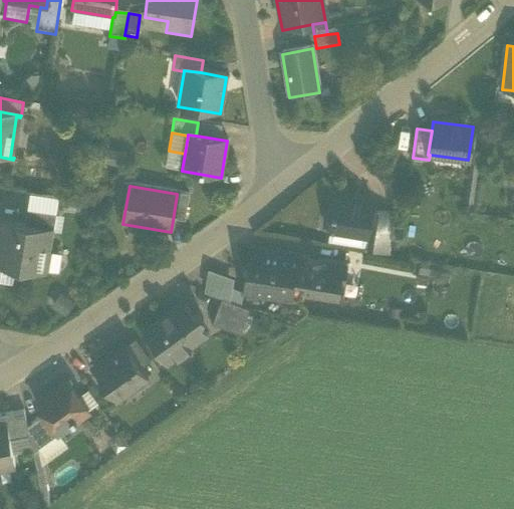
[(189,197),(177,195),(173,221),(185,223),(189,197)]
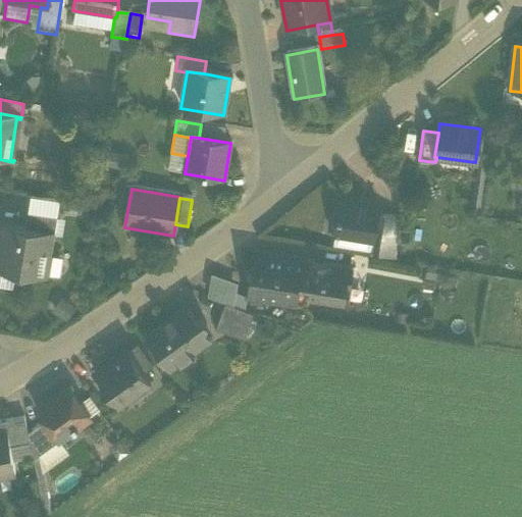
[(50,205),(30,202),(28,214),(48,217),(50,205)]
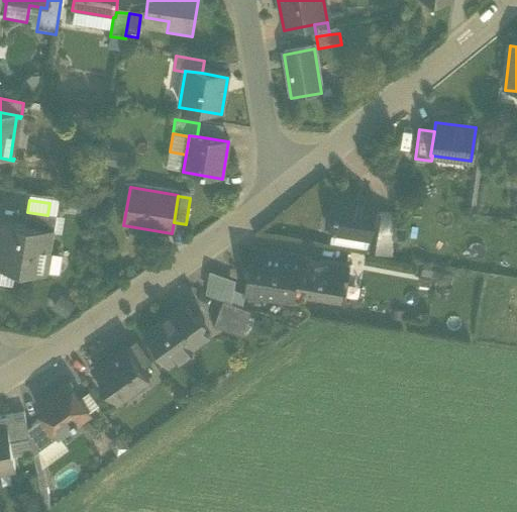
[(375,206),(336,200),(331,233),(370,240),(373,217),(375,206)]
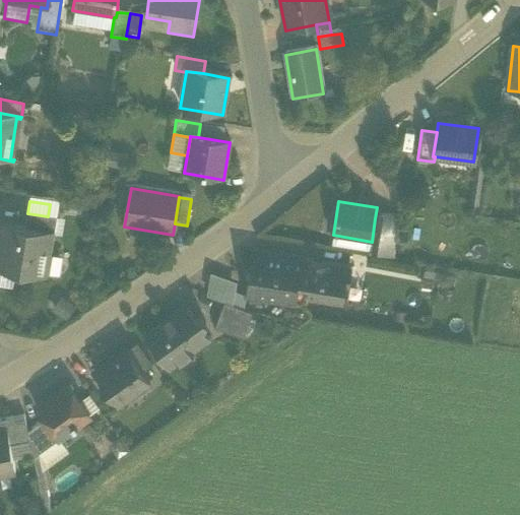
[(27,213),(24,230),(54,234),(57,218),(48,216),(27,213)]
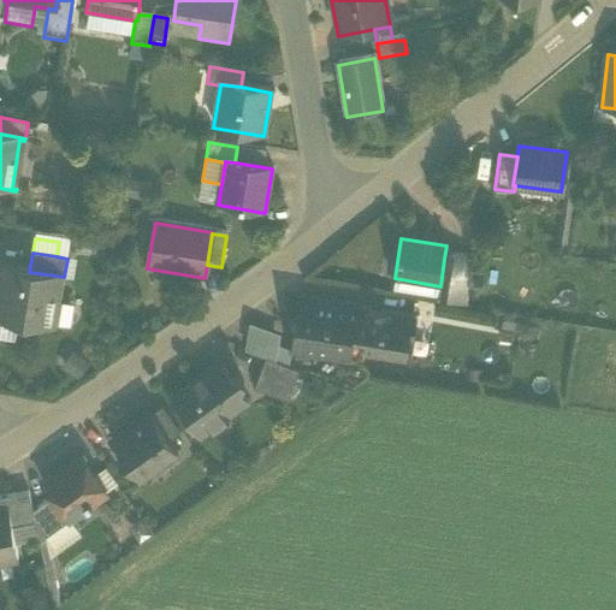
[(438,300),(468,307),(467,262),(444,259),(440,286),(438,300)]
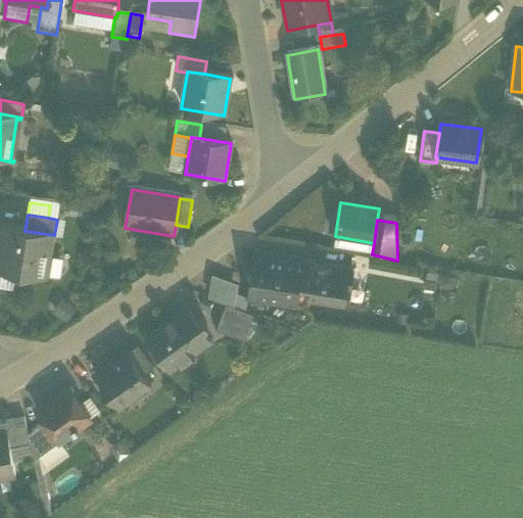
[(25,231),(0,226),(0,228),(1,228),(0,233),(0,244),(0,245),(0,272),(47,280),(47,278),(59,280),(62,260),(47,257),(50,236),(54,237),(54,235),(25,231)]
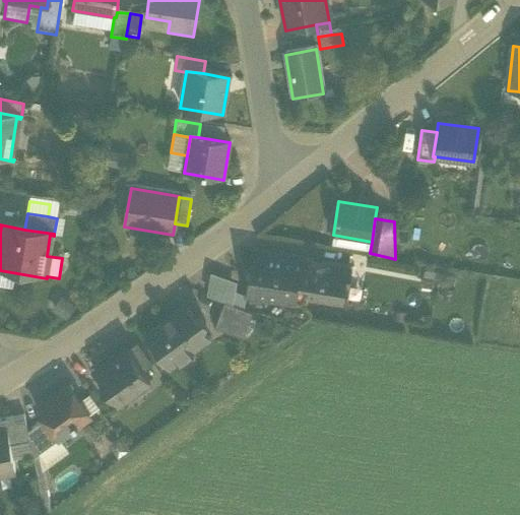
[(372,242),(333,235),(331,247),(370,253),(372,242)]
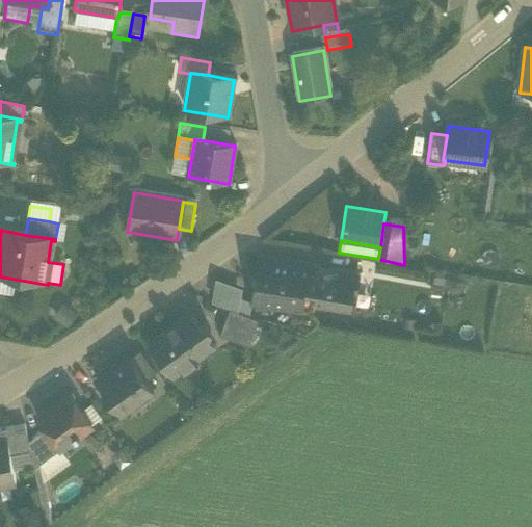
[(310,267),(259,259),(251,306),(301,315),(306,288),(310,267)]
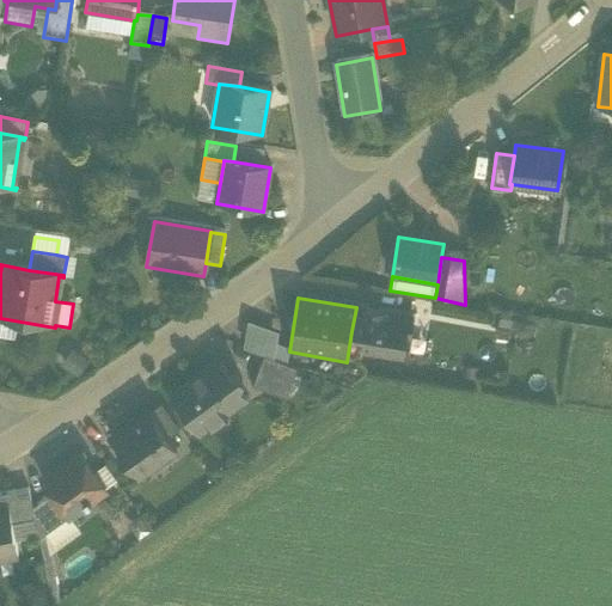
[(412,317),(356,307),(352,331),(365,334),(362,348),(402,355),(405,335),(410,336),(412,317)]
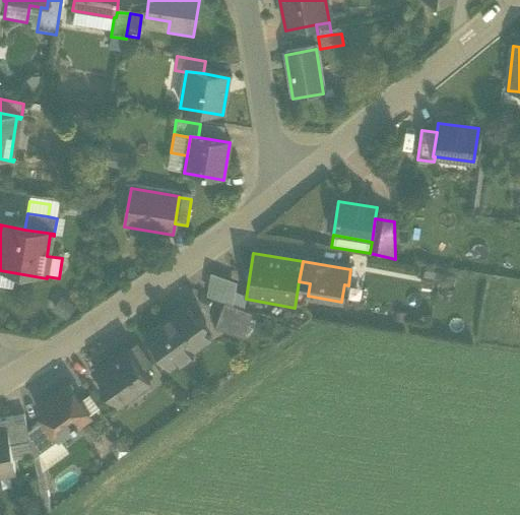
[(236,284),(211,276),(208,298),(232,307),(236,284)]
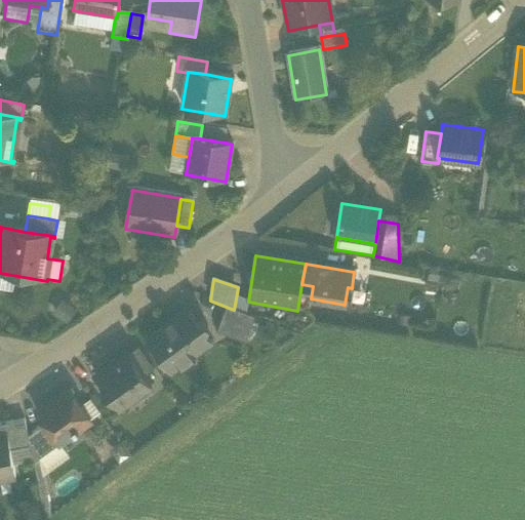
[(255,319),(227,308),(216,333),(245,345),(255,319)]
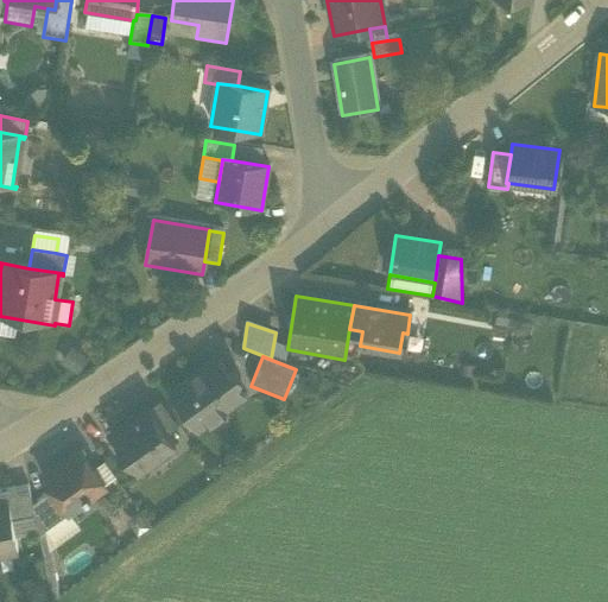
[(213,363),(171,393),(198,432),(245,399),(236,388),(240,381),(234,373),(227,374),(220,365),(213,363)]
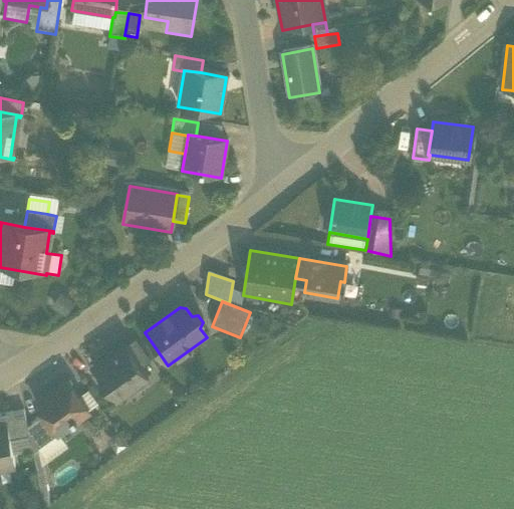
[(151,362),(136,341),(124,349),(141,370),(151,362)]
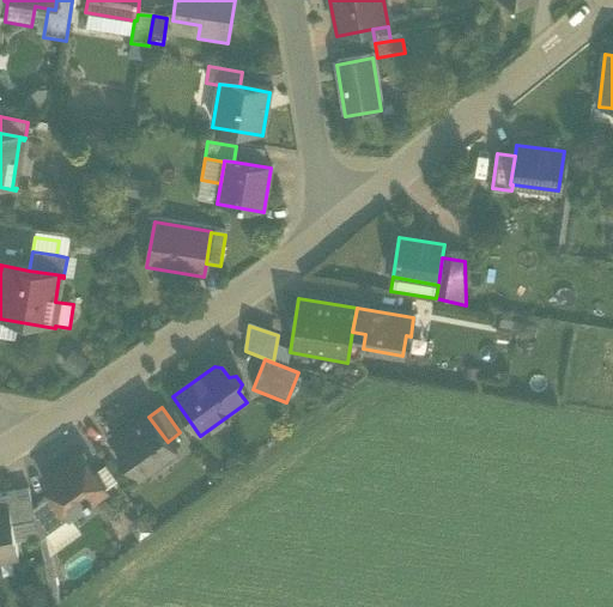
[(149,417),(147,414),(111,441),(140,481),(141,481),(139,478),(174,453),(176,456),(177,455),(168,442),(149,417)]
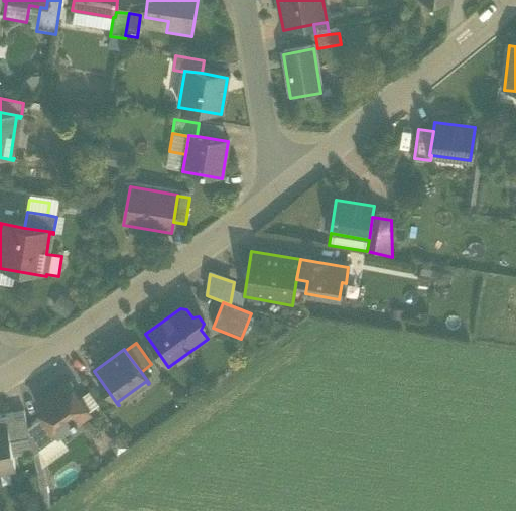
[(67,384),(35,406),(43,417),(57,437),(89,415),(80,402),(67,384)]
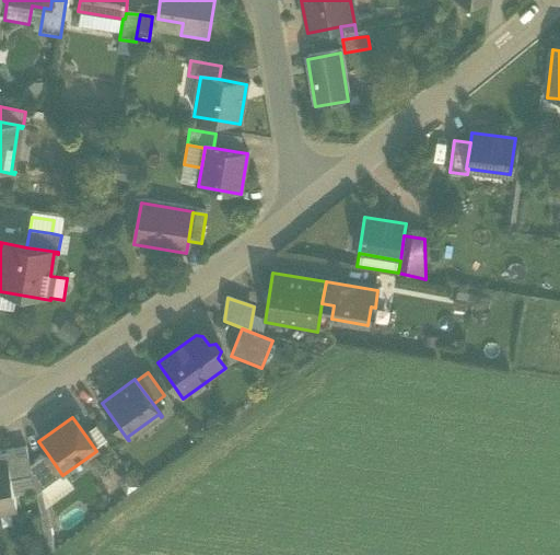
[(86,437),(96,451),(107,443),(97,429),(86,437)]
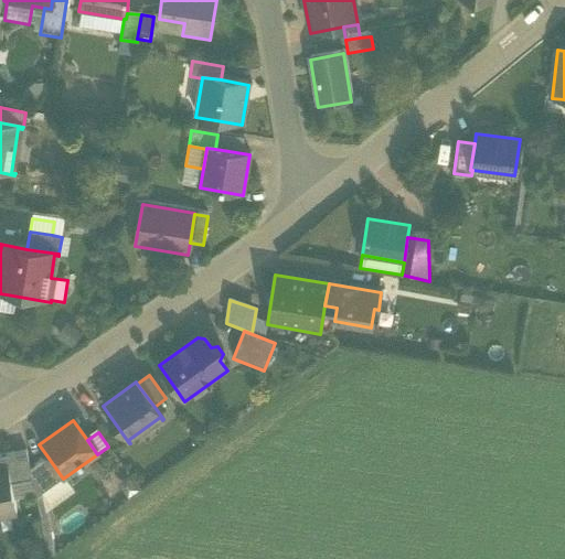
[(27,453),(0,458),(0,469),(0,470),(8,468),(11,485),(32,481),(30,470),(27,453)]
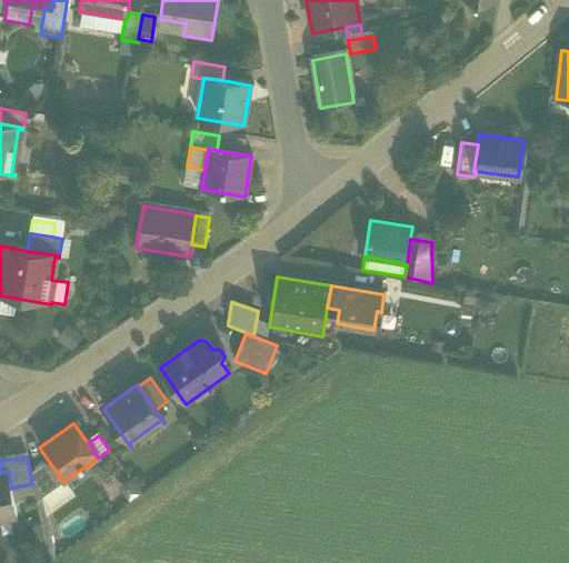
[(48,460),(30,473),(32,484),(36,502),(45,496),(63,482),(48,460)]
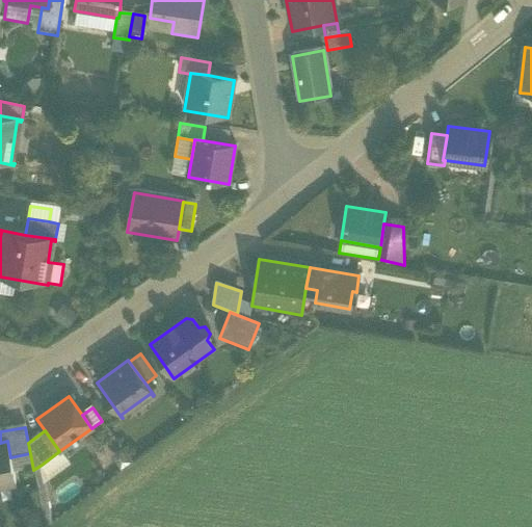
[(0,443),(0,442),(0,488),(16,484),(10,457),(7,441),(0,443)]
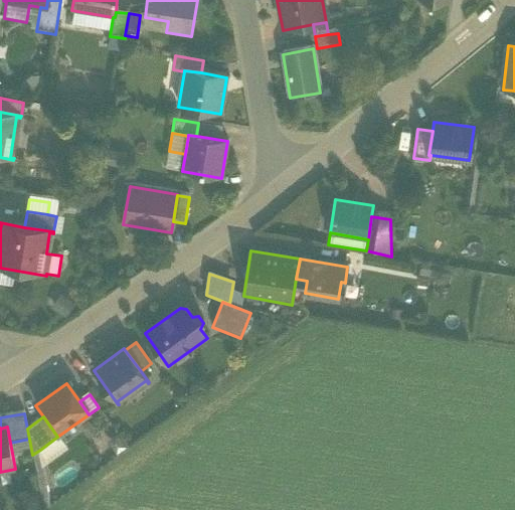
[(67,450),(57,437),(40,450),(49,463),(67,450)]
